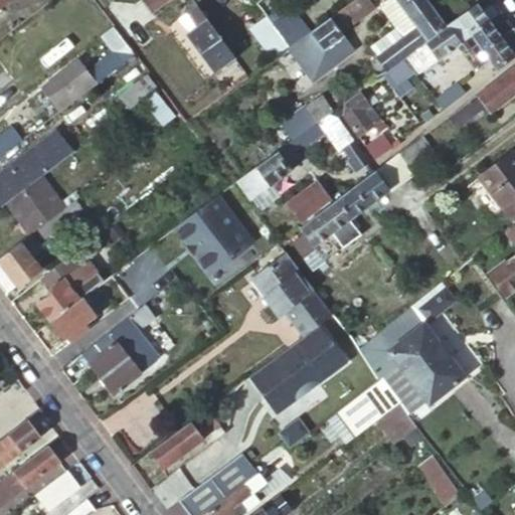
[(163,0),(142,0),(151,10),(163,0)]
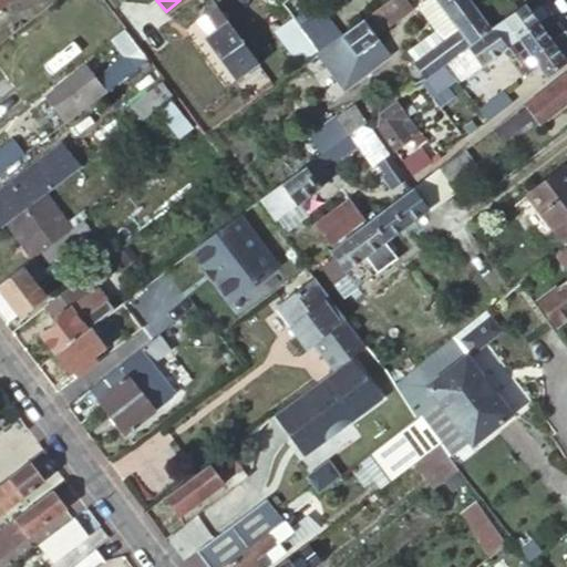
[(296,0),(285,8),(299,28),(313,18),(300,0),(296,0)]
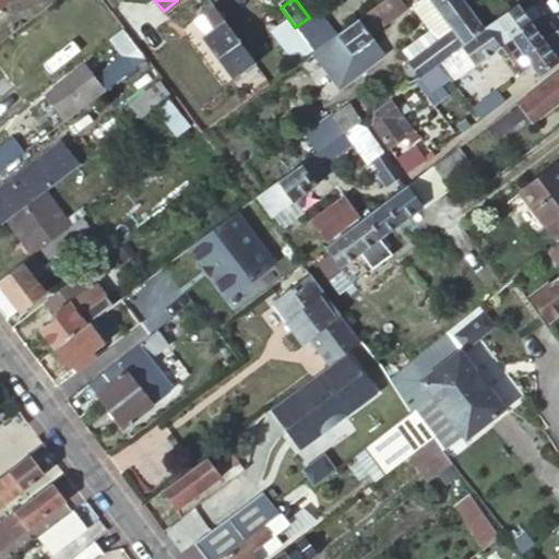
[(381,0),(335,34),(323,43),(339,64),(348,58),(354,66),(369,55),(364,46),(373,38),(369,33),(404,7),(397,0),(381,0)]
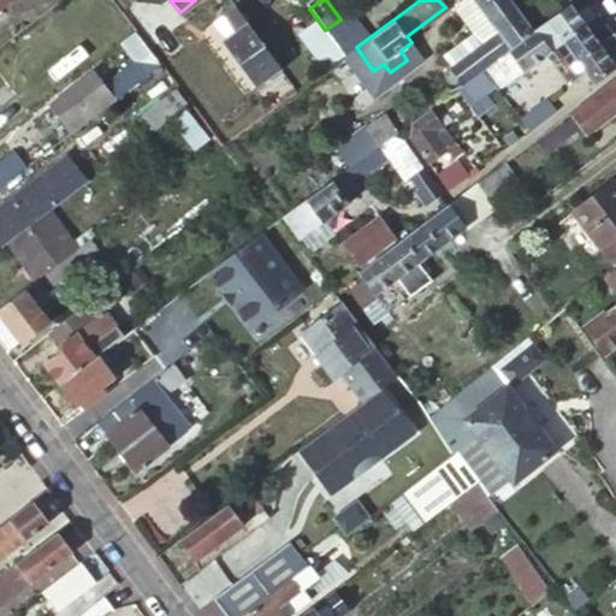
[(478,47),(496,34),(490,27),(474,5),(469,0),(461,0),(451,9),(468,33),(478,47)]
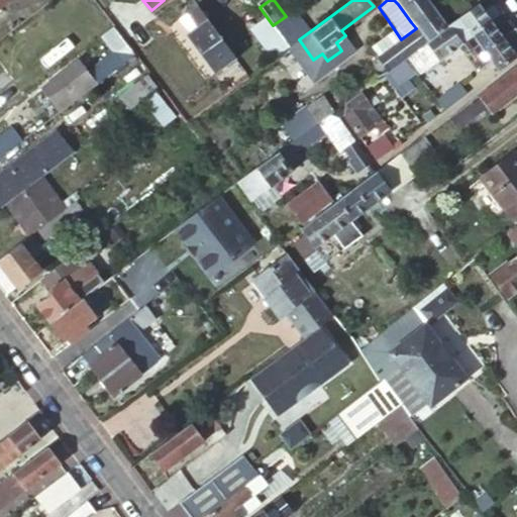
[(432,7),(426,0),(404,0),(398,4),(411,22),(432,7)]
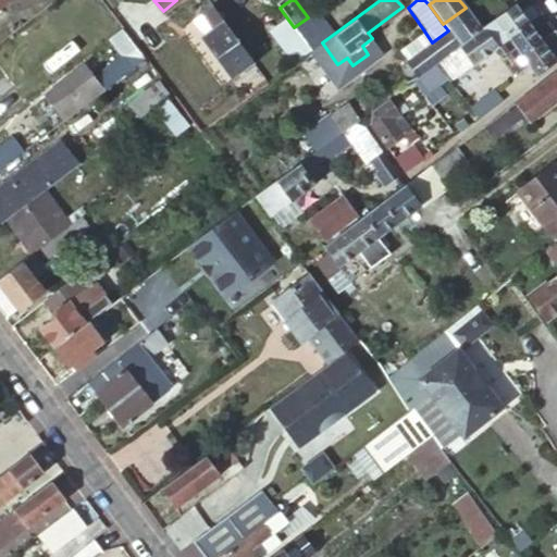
[(494,0),(472,16),(483,29),(509,10),(502,0),(494,0)]
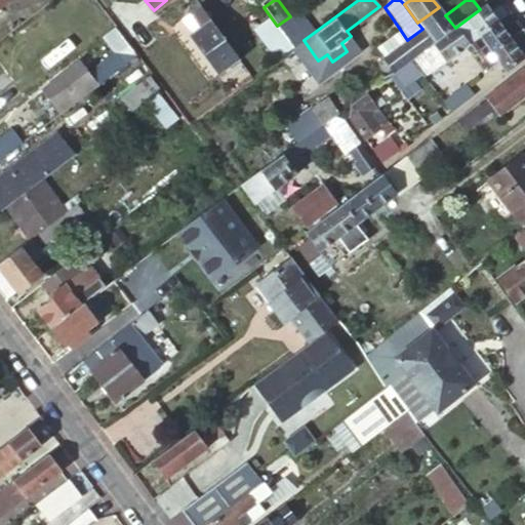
[(480,9),(455,28),(468,44),(479,37),(498,22),(485,5),(480,9)]
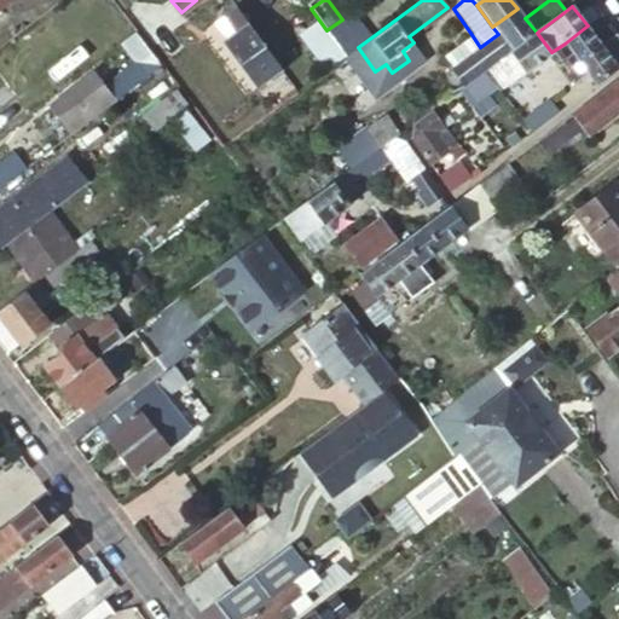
[(225,42),(242,63),(265,46),(236,7),(225,17),(237,33),(225,42)]
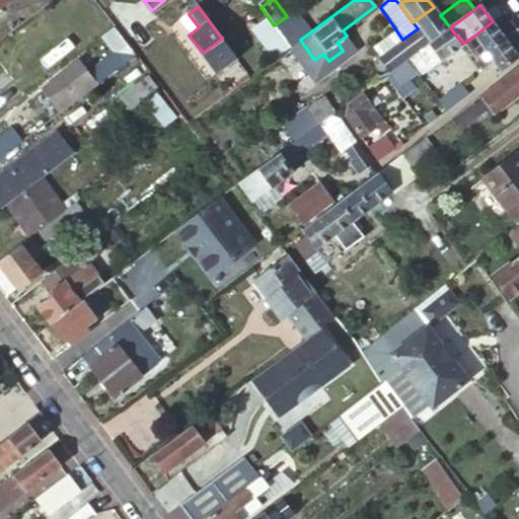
[(418,28),(428,44),(450,27),(440,15),(434,7),(413,22),(418,28)]
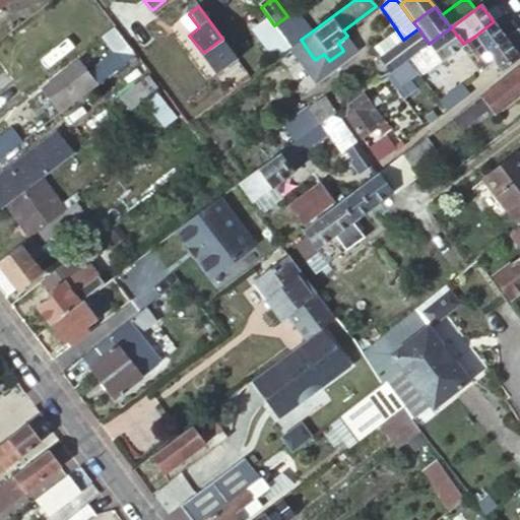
[(274,25),(290,47),(301,40),(312,31),(297,9),(287,16),(274,25)]
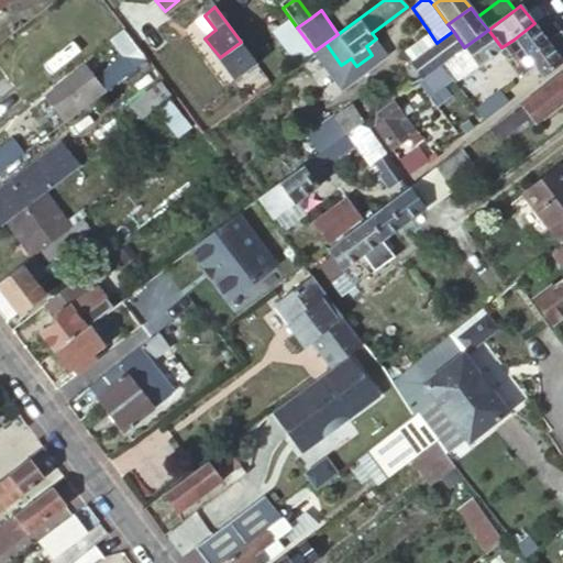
[(548,42),(534,23),(514,40),(527,57),(548,42)]
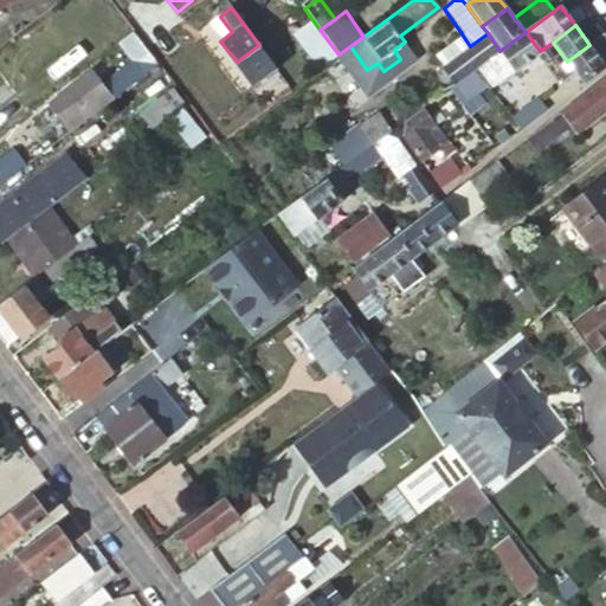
[(156,62),(131,30),(117,40),(131,58),(96,83),(89,73),(56,97),(76,123),(156,62)]
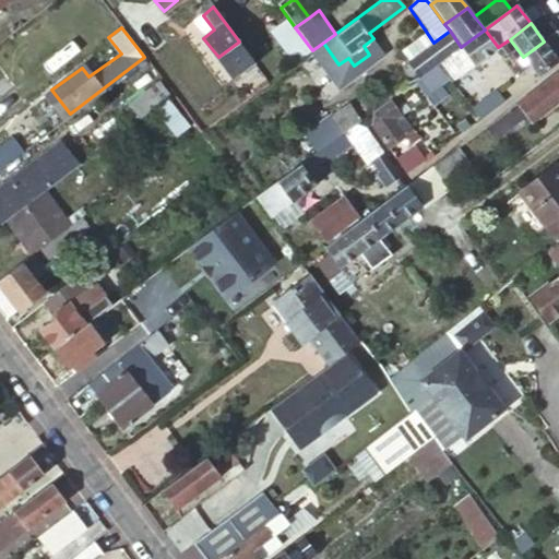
[(437,64),(461,47),(450,31),(433,43),(425,30),(399,50),(418,78),(437,64)]
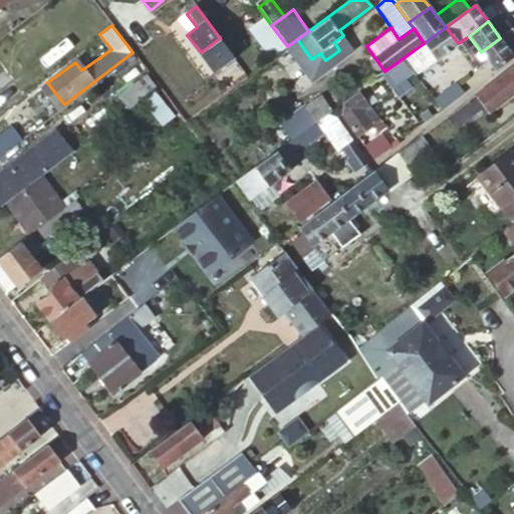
[(446,27),(424,43),(402,59),(411,70),(415,75),(452,48),(471,72),(476,67),(458,43),(446,27)]
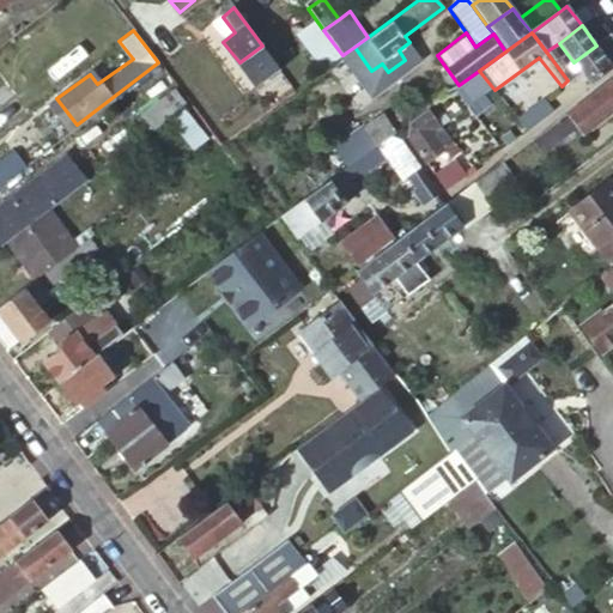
[(589,85),(612,67),(612,37),(611,34),(596,46),(574,62),(589,85)]
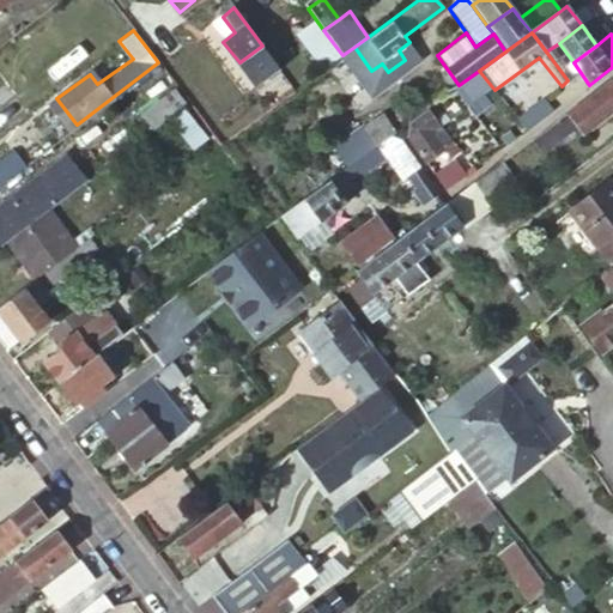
[(256,85),(279,68),(262,46),(240,62),(256,85)]
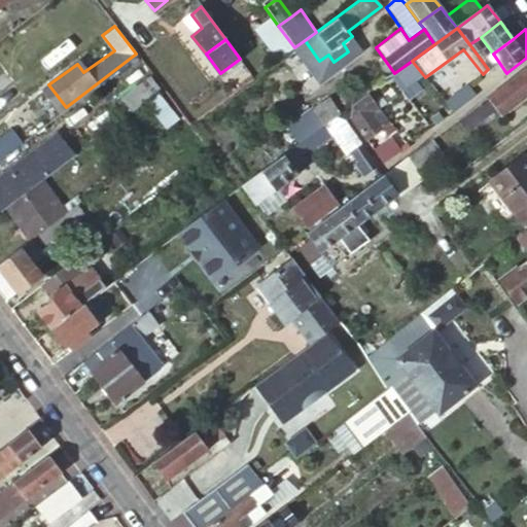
[(394,73),(390,77),(398,89),(421,72),(412,61),(394,73)]
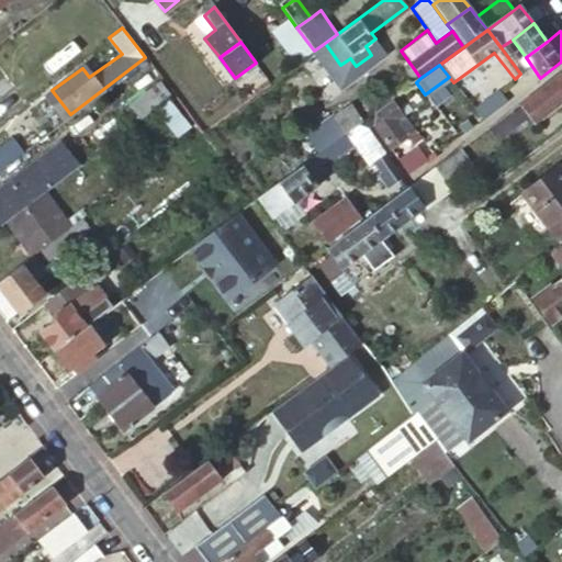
[(537,125),(561,105),(561,72),(486,131),(495,142),(524,121),(529,127),(535,123),(537,125)]
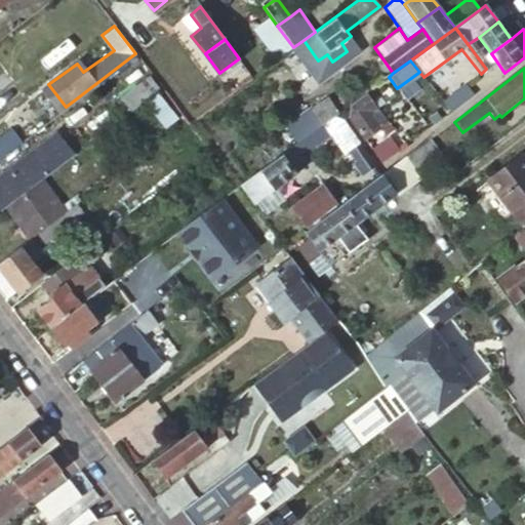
[(162,88),(161,87),(151,73),(119,95),(131,112),(147,99),(162,88)]
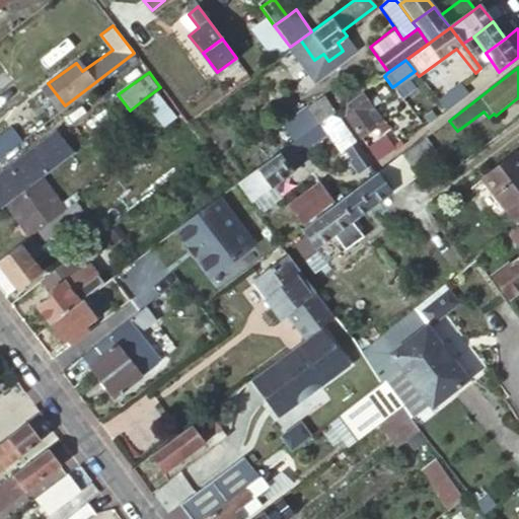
[(436,100),(444,112),(466,94),(459,84),(436,100)]
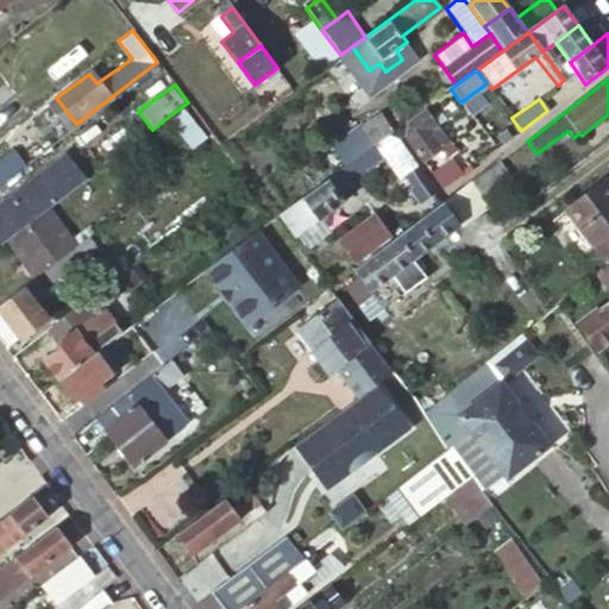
[(211,132),(188,102),(170,115),(194,146),(211,132)]
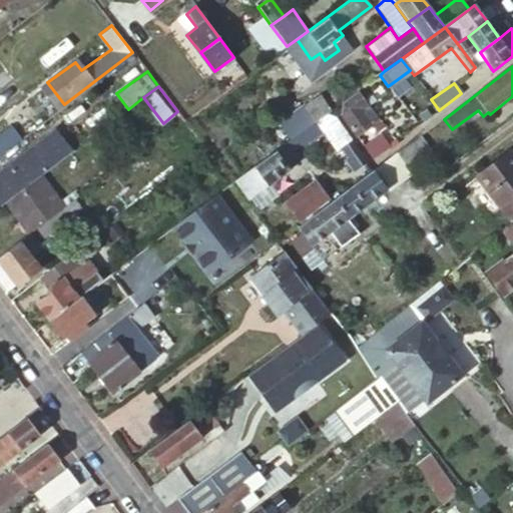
[(377,120),(357,92),(339,105),(337,111),(356,136),(377,120)]
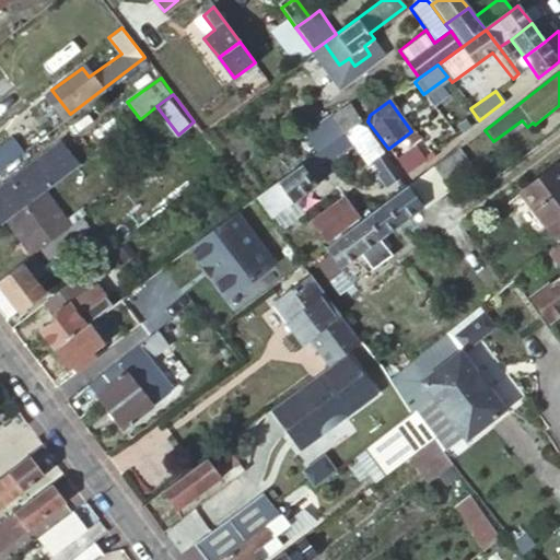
[(301,166),(360,123),(345,103),(305,132),(315,147),(296,161),(301,166)]
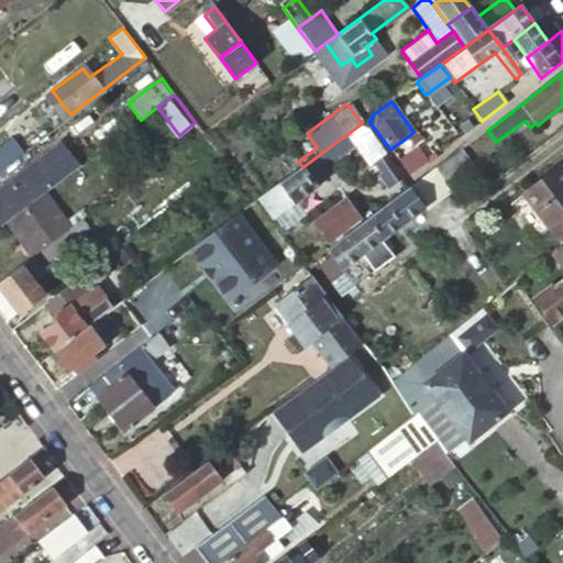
[(302,167),(272,190),(285,208),(296,200),(297,201),(330,176),(321,165),(334,155),(338,158),(356,144),(381,177),(388,173),(396,184),(404,178),(364,125),(362,123),(302,167)]
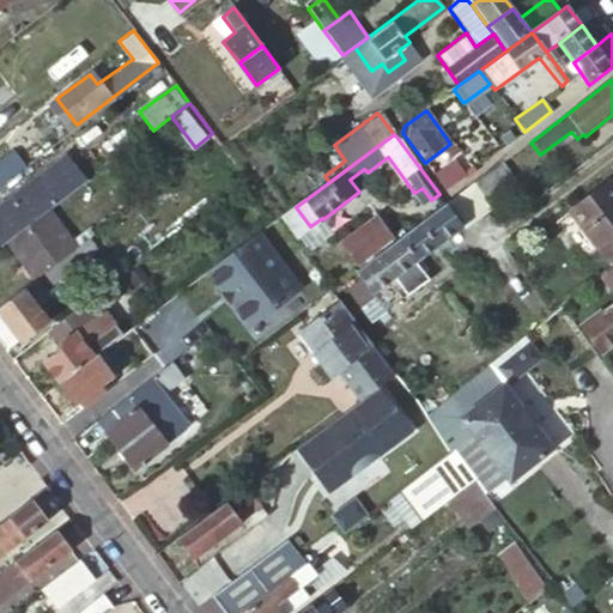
[(0,157),(0,183),(26,163),(14,147),(0,157)]
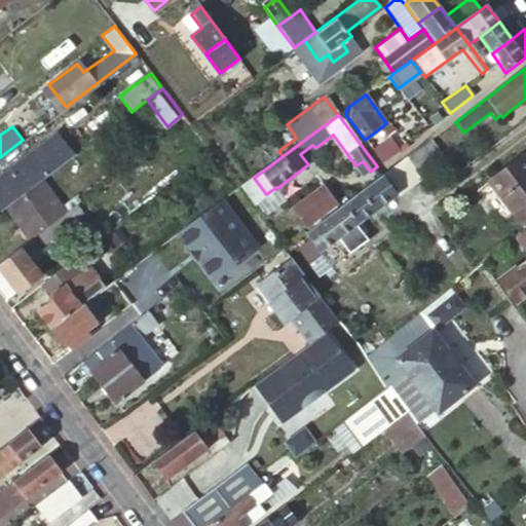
[(431,140),(409,157),(419,173),(443,155),(431,140)]
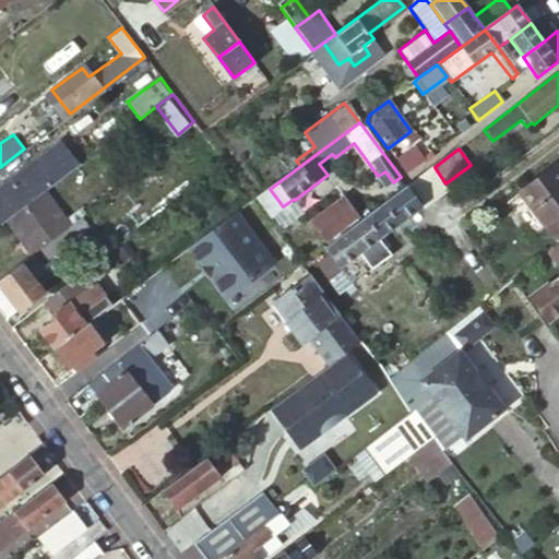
[(0,209),(4,214),(67,168),(54,152),(6,188),(3,186),(0,188),(0,209)]
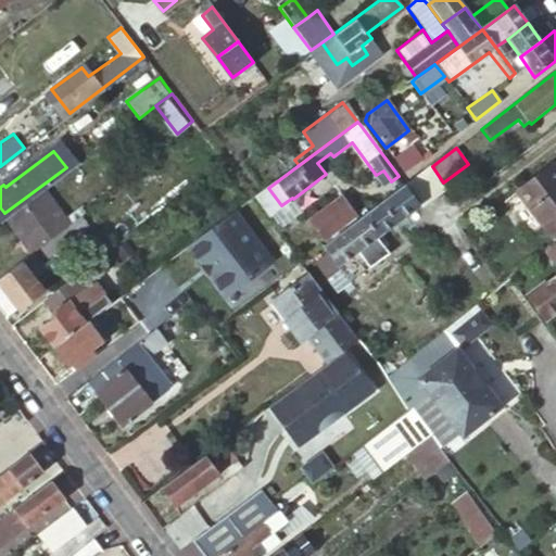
[(403,172),(413,165),(405,155),(395,162),(403,172)]
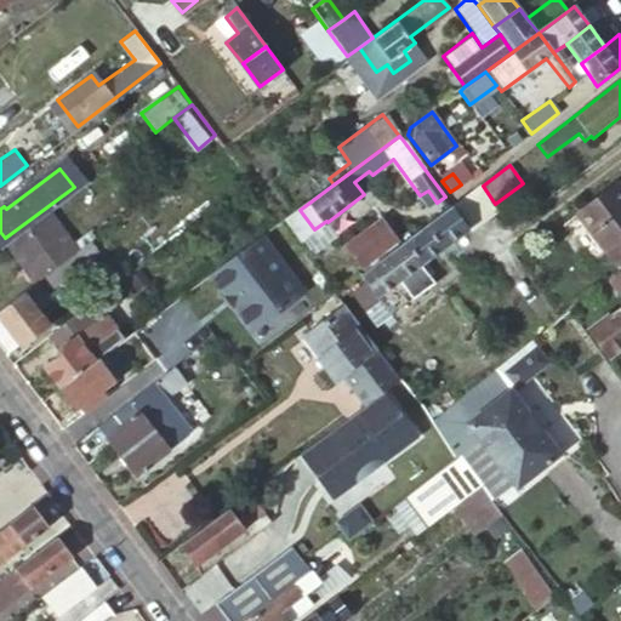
[(474,235),(501,216),(479,188),(429,226),(449,251),(473,233),(474,235)]
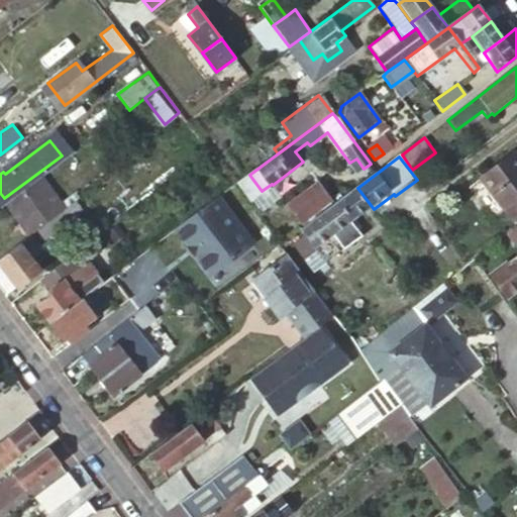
[(508,225),(516,217),(516,173),(510,164),(479,187),(508,225)]
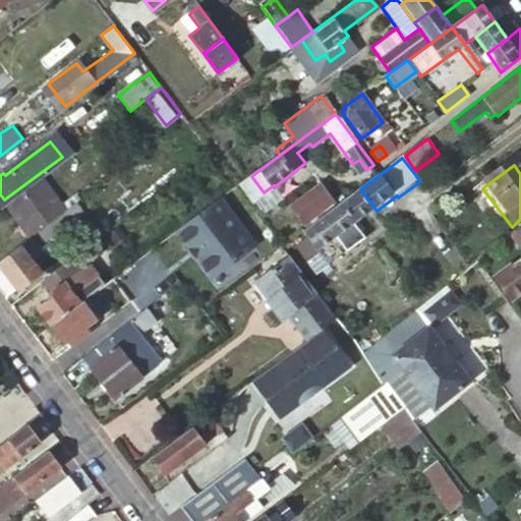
[(301,227),(331,204),(316,184),(286,207),(301,227)]
